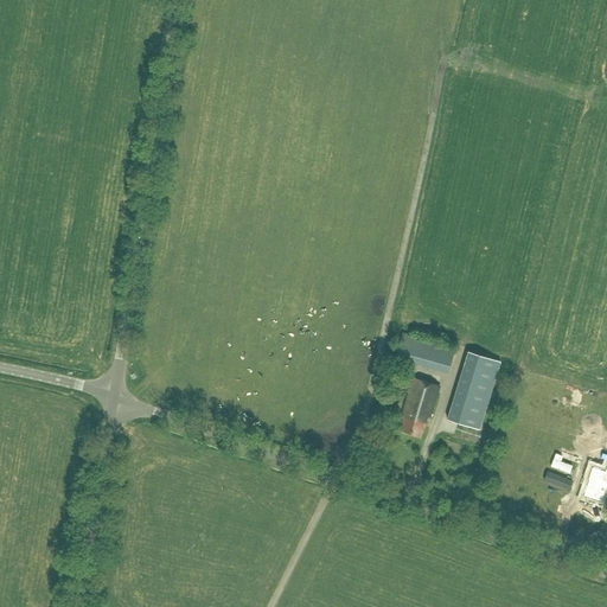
[(455,347),(414,336),(402,332),(395,358),(447,374),(455,347)]
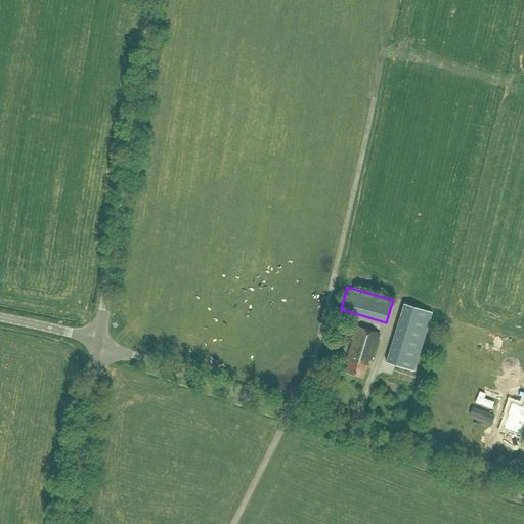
[(432,312),(404,303),(386,362),(413,370),(432,312)]
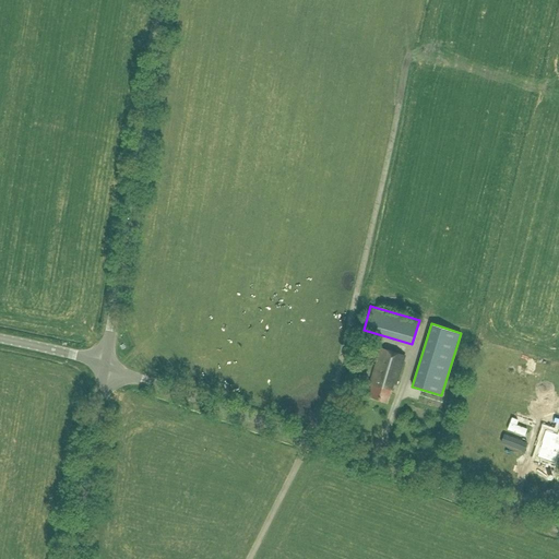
[(392,384),(395,385),(404,356),(380,348),(369,383),(371,384),(367,396),(387,402),(392,384)]
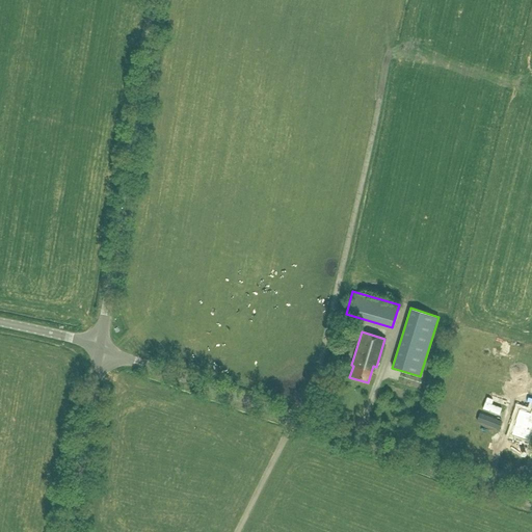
[(531,404),(530,411),(519,407),(514,419),(515,420),(510,433),(529,441),(531,432),(531,404)]
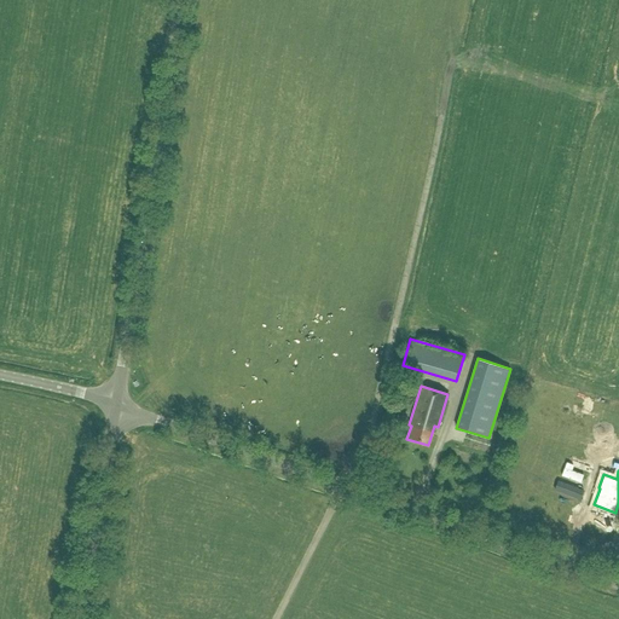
[(579,499),(583,490),(557,480),(554,490),(579,499)]
